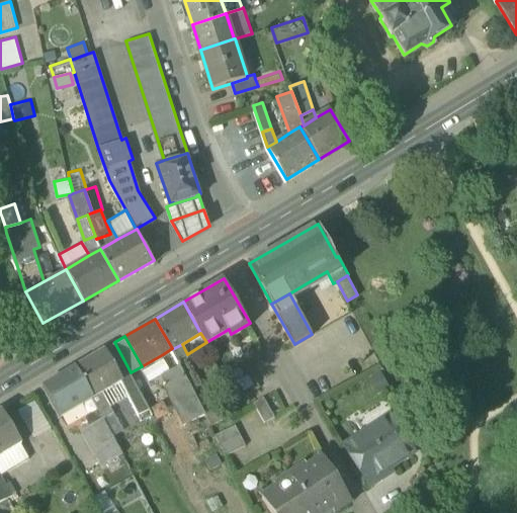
[(128,394),(142,418),(152,413),(131,372),(114,342),(105,347),(122,377),(120,378),(128,394)]
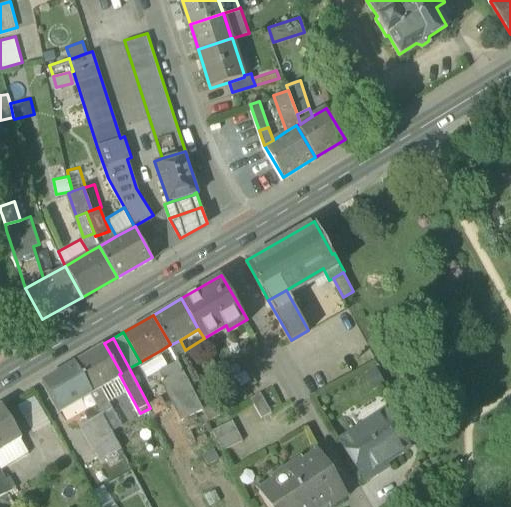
[(175,355),(185,350),(180,340),(170,345),(175,355)]
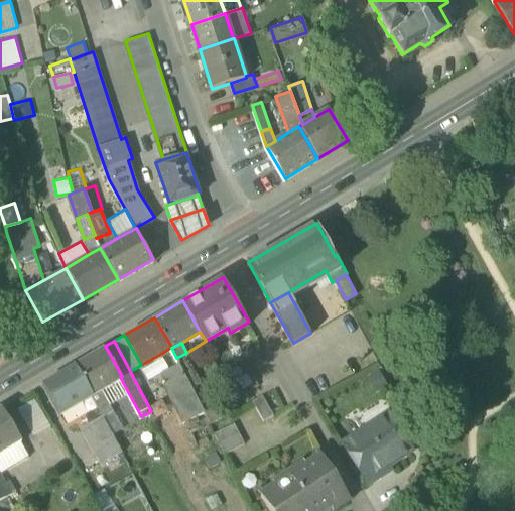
[(75,364),(92,394),(102,388),(120,377),(122,376),(105,346),(75,364)]
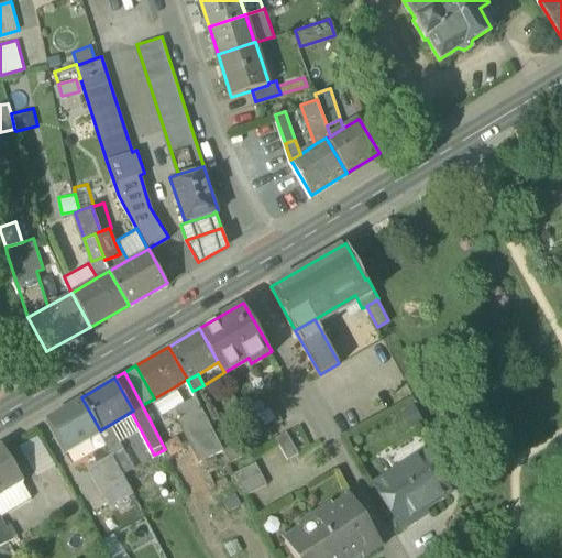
[(220,415),(204,385),(193,391),(195,394),(209,420),(220,415)]
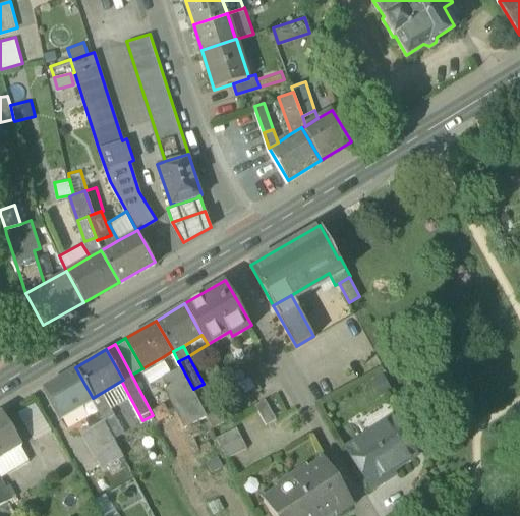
[(150,381),(165,373),(171,369),(165,358),(143,369),(150,381)]
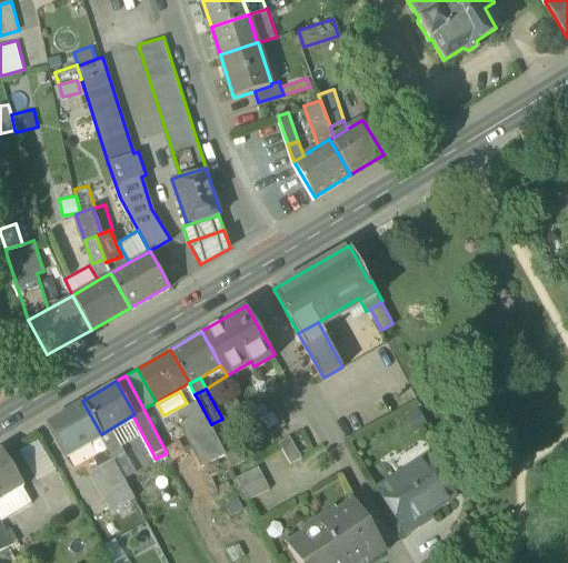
[(181,420),(205,463),(226,452),(211,424),(197,398),(187,403),(180,406),(186,418),(181,420)]
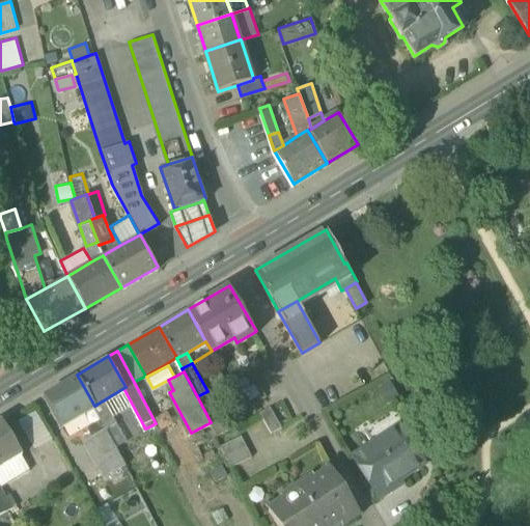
[(61,424),(94,406),(77,375),(44,393),(61,424)]
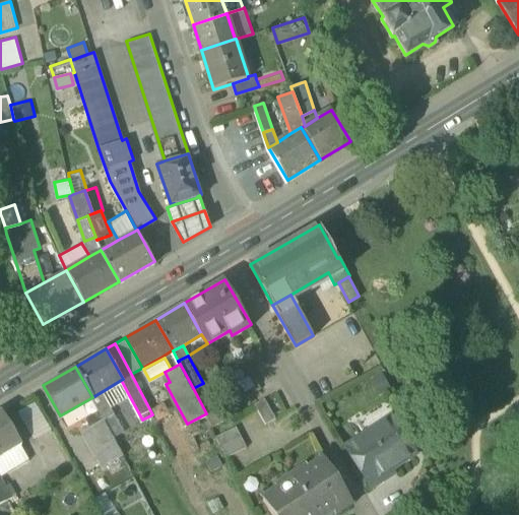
[(392,386),(383,370),(368,379),(377,395),(392,386)]
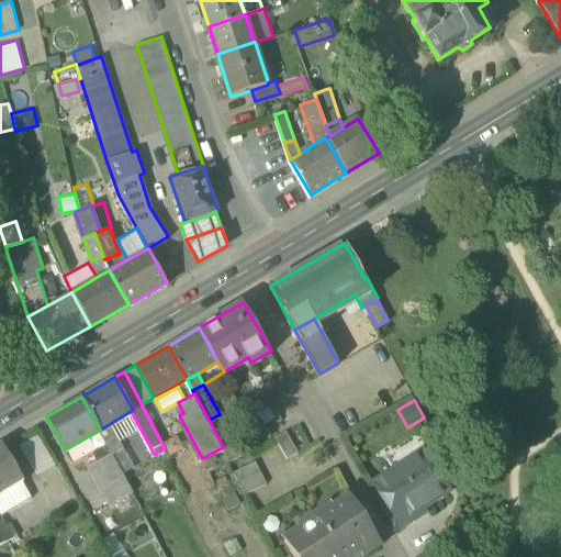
[(120,439),(139,427),(131,411),(111,423),(120,439)]
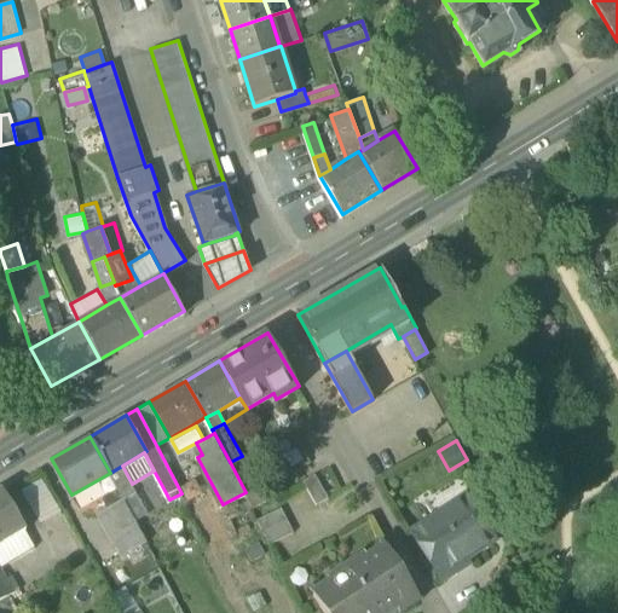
[(132,484),(122,466),(110,473),(123,497),(136,490),(132,484)]
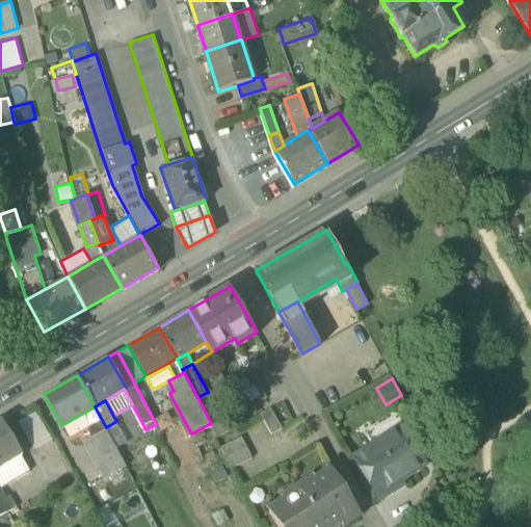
[(261,412),(272,431),(283,425),(271,405),(261,412)]
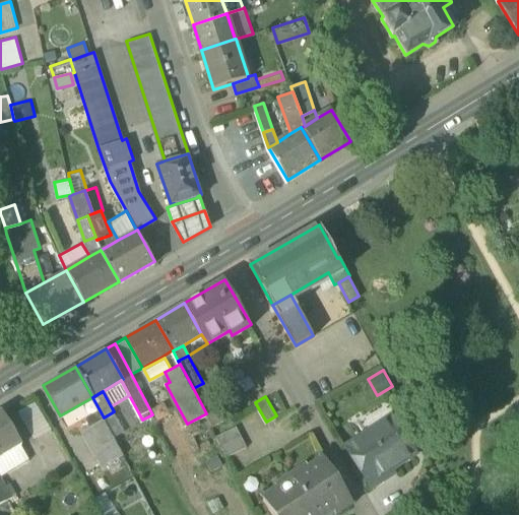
[(52,428),(36,399),(17,409),(34,438),(52,428)]
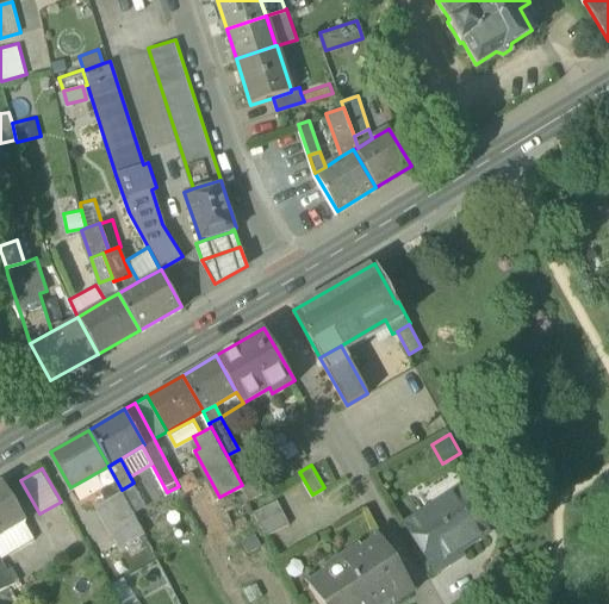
[(244,485),(250,498),(280,483),(273,469),(244,485)]
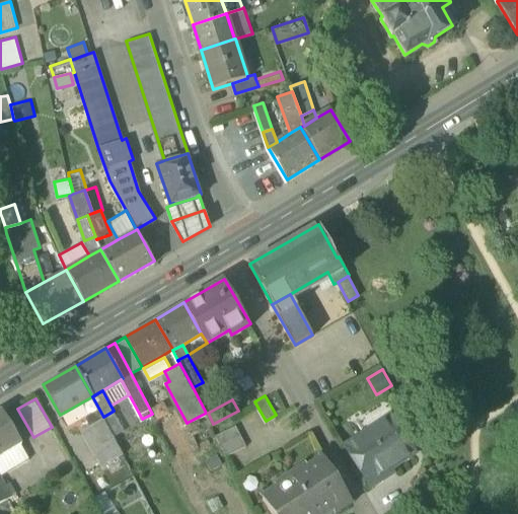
[(0,410),(0,454),(22,442),(2,409),(0,410)]
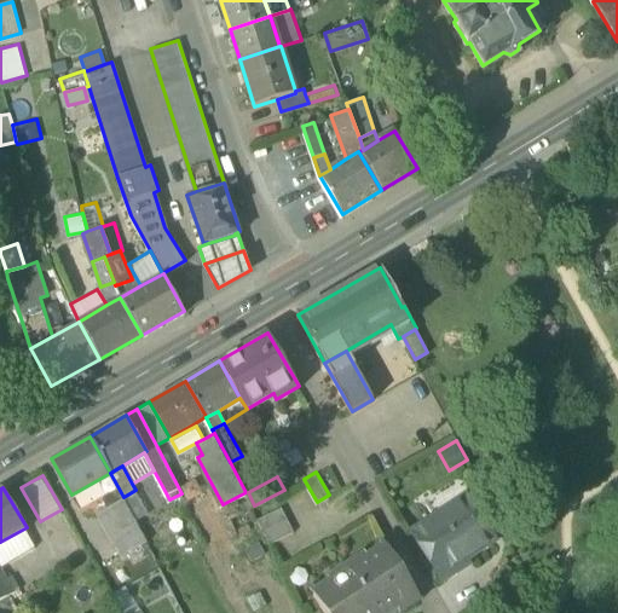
[(149,513),(136,490),(123,497),(136,520),(149,513)]
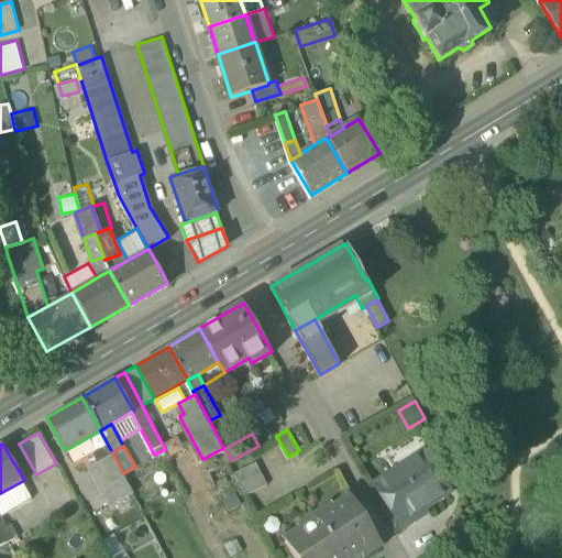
[(399,495),(411,515),(414,513),(451,489),(425,449),(374,482),(388,503),(399,495)]
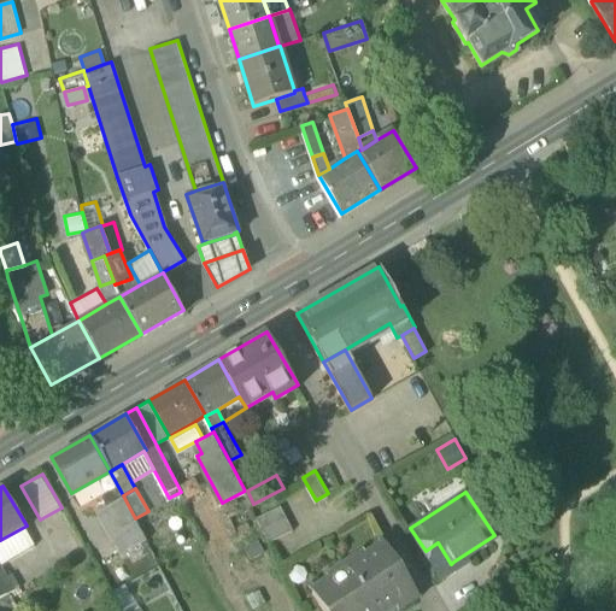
[(98,510),(121,552),(146,538),(136,520),(135,518),(123,495),(98,510)]
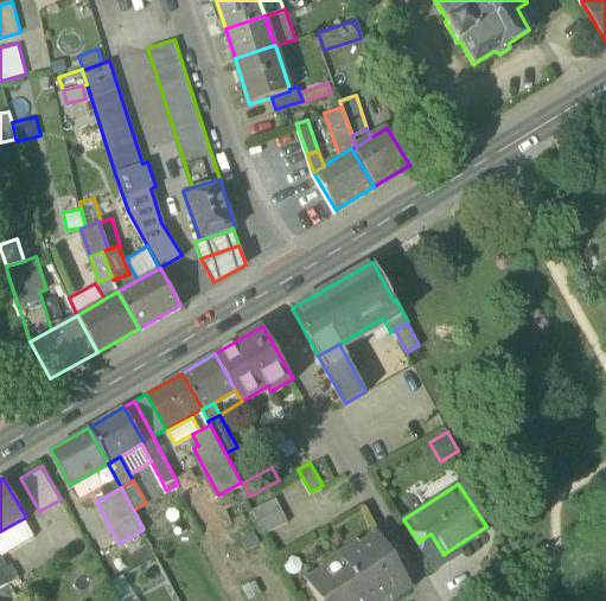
[(253,507),(265,531),(288,519),(276,496),(253,507)]
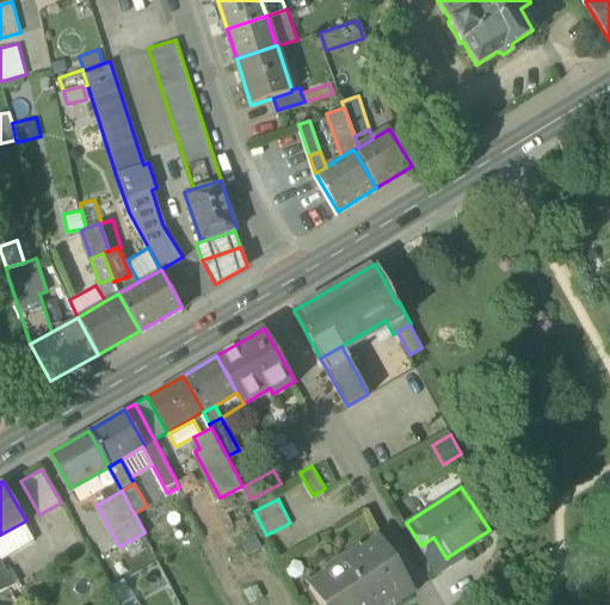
[(36,536),(26,520),(0,535),(0,557),(0,559),(36,536)]
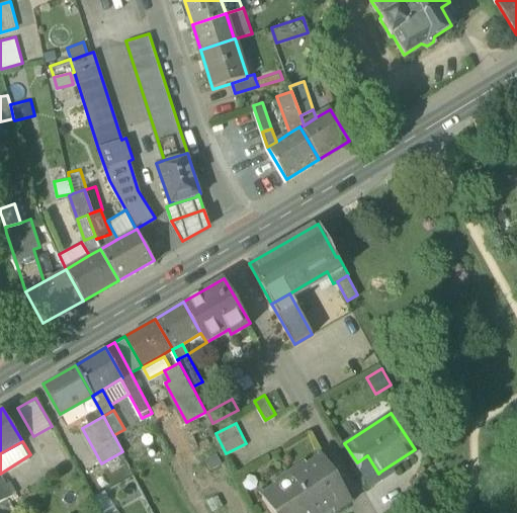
[(357,462),(372,485),(383,478),(380,472),(378,474),(367,455),(357,462)]
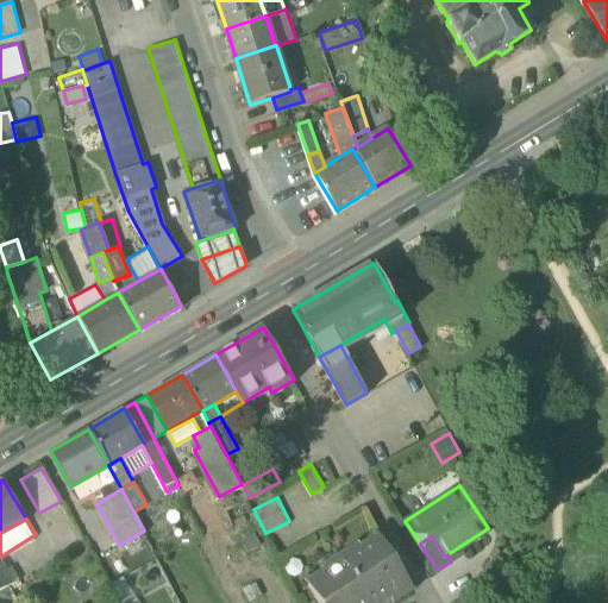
[(311,585),(321,602),(387,602),(414,585),(382,538),(364,550),(359,541),(324,565),(328,573),(311,585)]
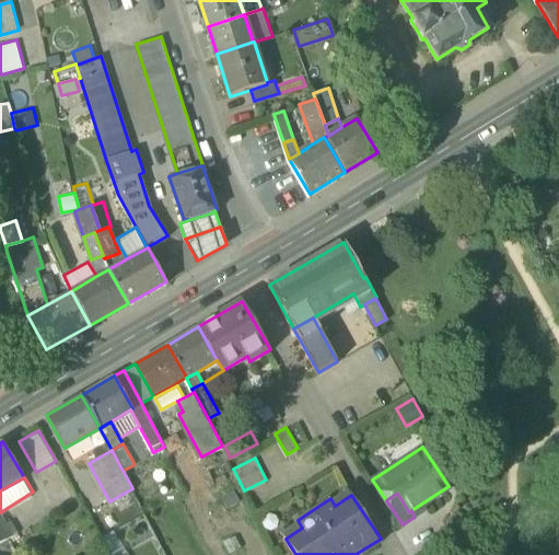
[(0,512),(0,511),(0,540),(12,532),(6,521),(0,512)]
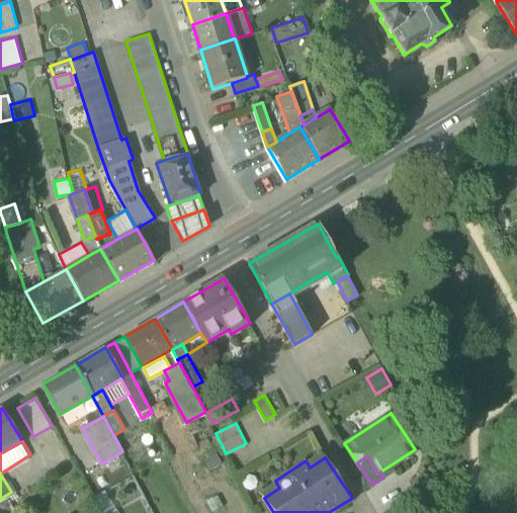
[(5,482),(11,492),(16,490),(10,479),(5,482)]
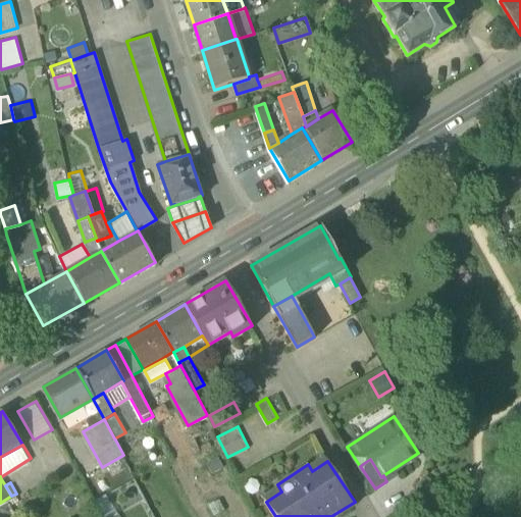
[(245,506),(238,490),(225,497),(232,511),(245,506)]
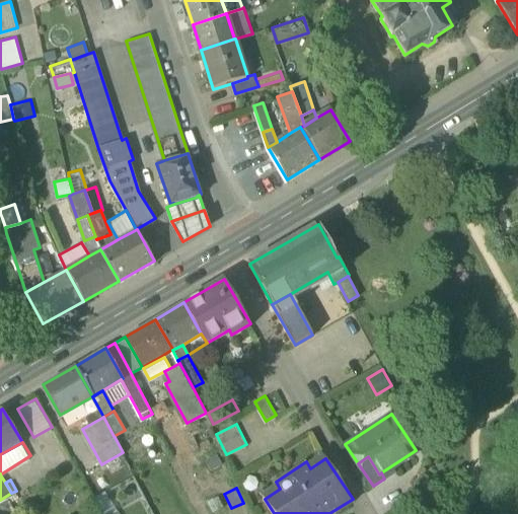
[(103,513),(117,507),(105,489),(93,495),(103,513)]
